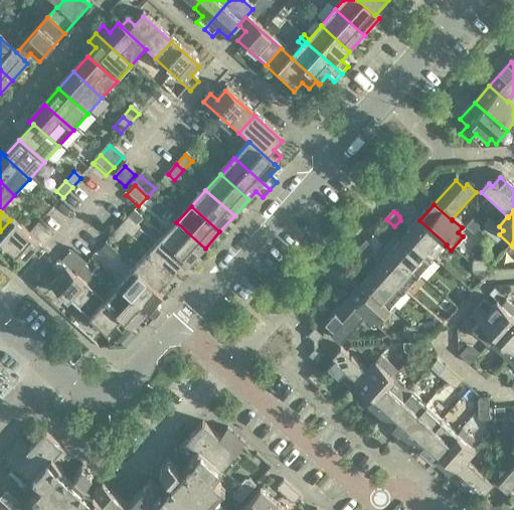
[(139,230),(127,219),(119,229),(126,235),(131,240),(139,230)]
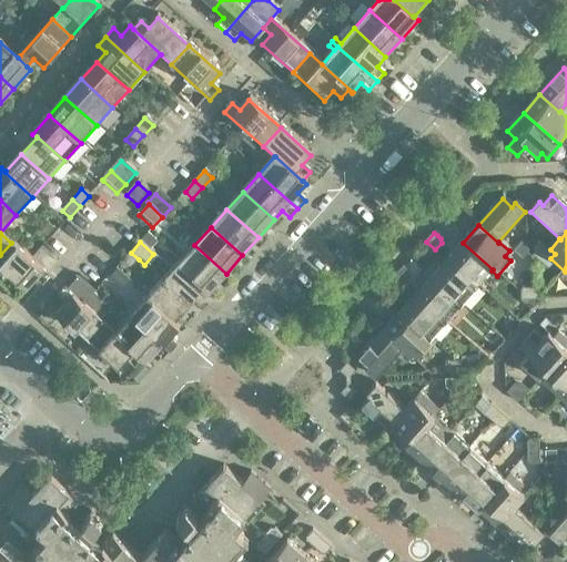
[(435,249),(426,242),(417,252),(424,257),(428,257),(435,249)]
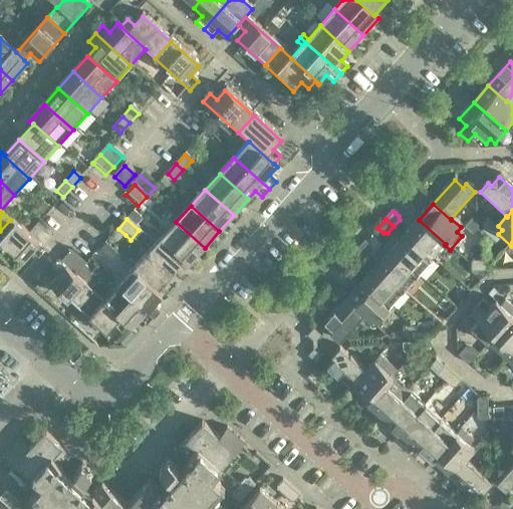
[(45,251),(10,220),(0,231),(0,241),(23,262),(31,253),(38,259),(45,251)]
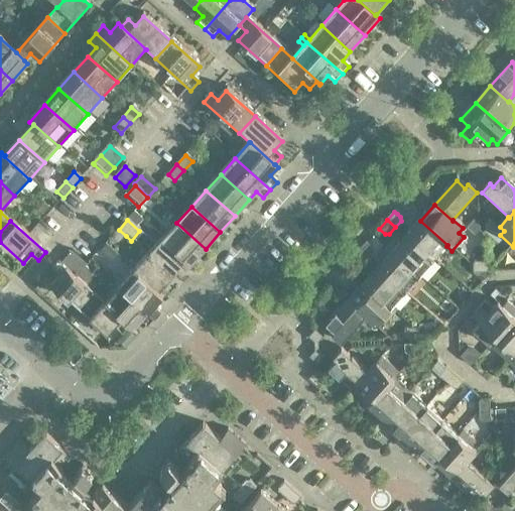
[(447,245),(420,221),(405,237),(432,262),(446,246),(447,245)]
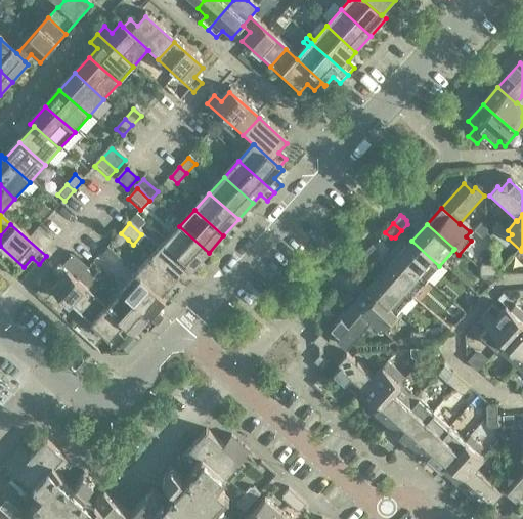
[(179,226),(165,243),(190,265),(189,266),(193,269),(209,253),(179,226)]
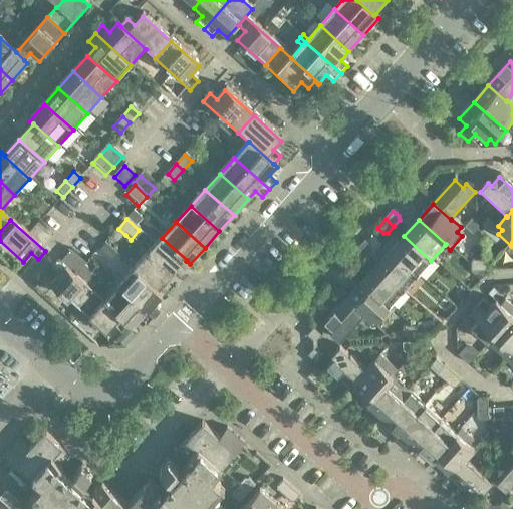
[(125,235),(118,229),(109,238),(116,245),(125,235)]
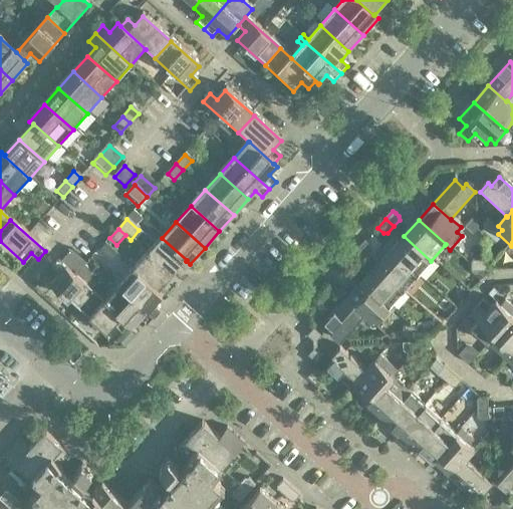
[(431,261),(404,236),(398,243),(393,239),(385,248),(417,277),(431,261)]
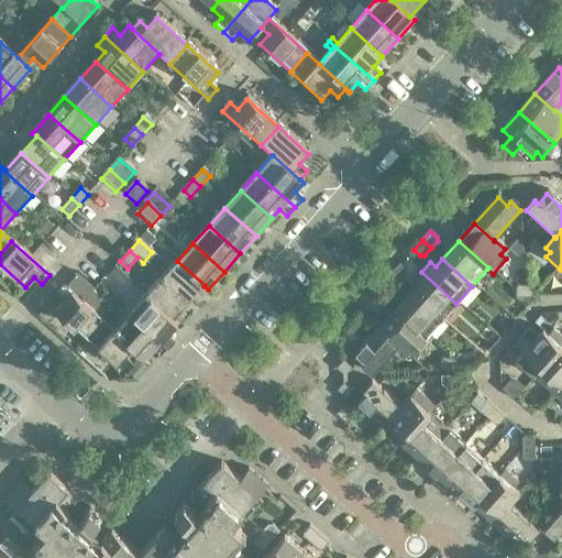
[(177,261),(161,280),(188,304),(204,286),(205,285),(177,261)]
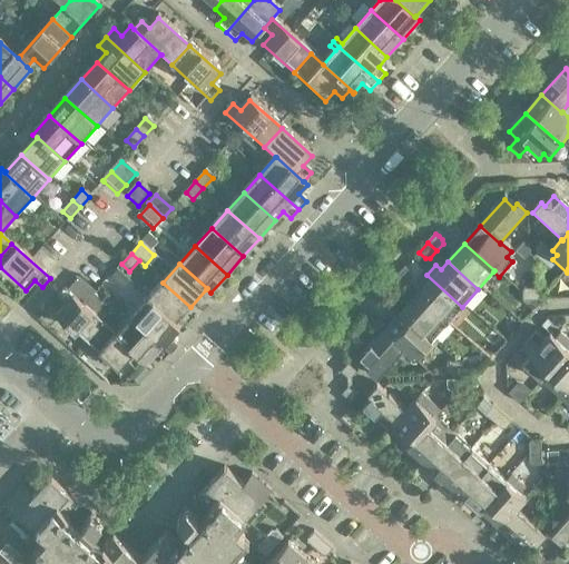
[(410,275),(406,273),(403,269),(394,279),(403,287),(410,279),(410,275)]
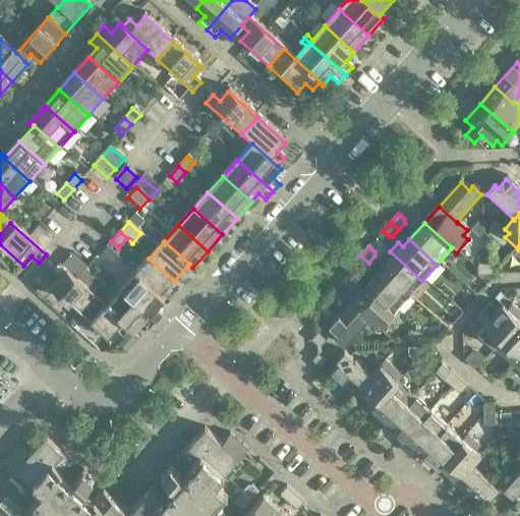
[(422,281),(390,251),(381,261),(386,266),(380,272),(407,297),(422,281)]
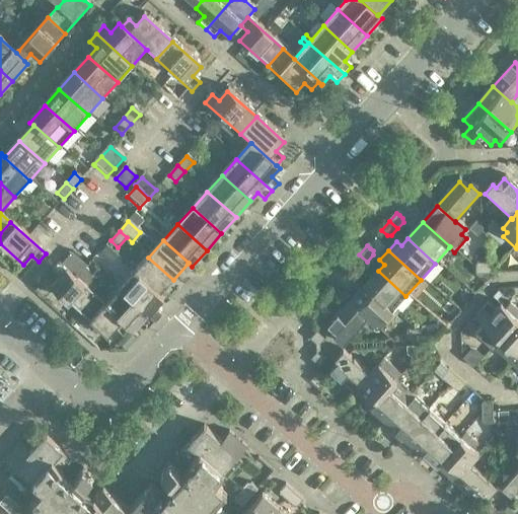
[(367,262),(359,254),(352,263),(358,268),(362,268),(367,262)]
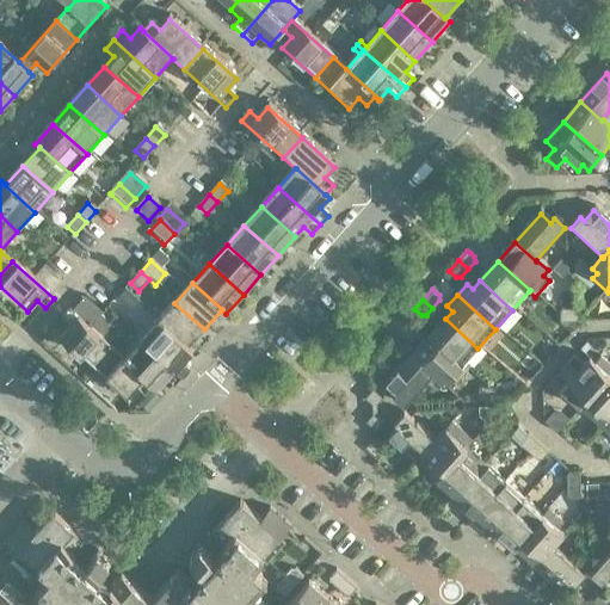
[(81,302),(71,313),(69,313),(61,322),(69,329),(60,340),(93,370),(111,350),(102,341),(111,331),(98,320),(99,318),(81,302)]
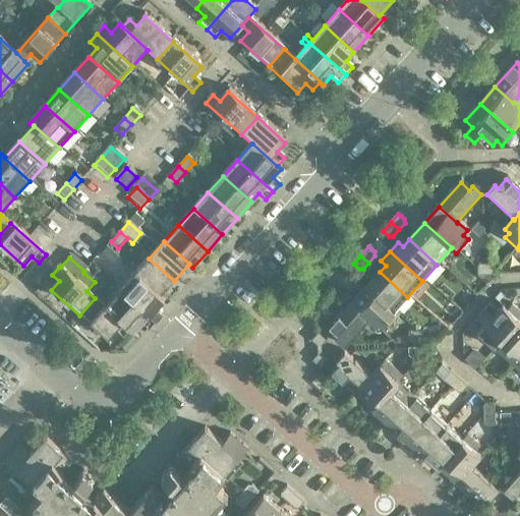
[(149,259),(134,275),(160,297),(160,296),(174,281),(149,259)]
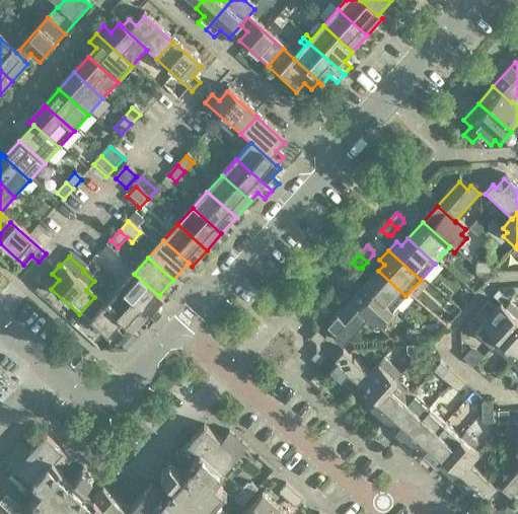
[(486,265),(487,276),(493,276),(498,276),(498,268),(494,265),(486,265)]
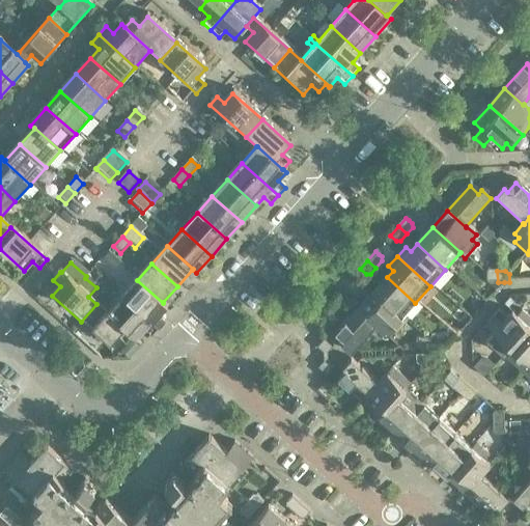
[(485,276),(482,279),(495,292),(504,282),(498,282),(494,282),(485,276)]
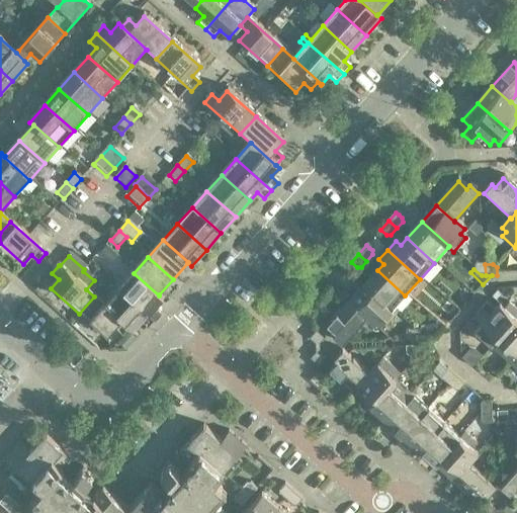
[(405,295),(377,270),(362,287),(391,312),(392,311),(405,295)]
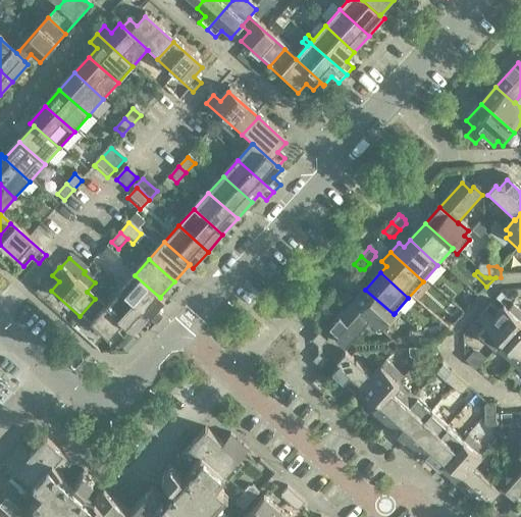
[(135,275),(122,289),(117,285),(115,288),(156,324),(163,316),(156,309),(164,300),(160,297),(160,298),(135,275)]
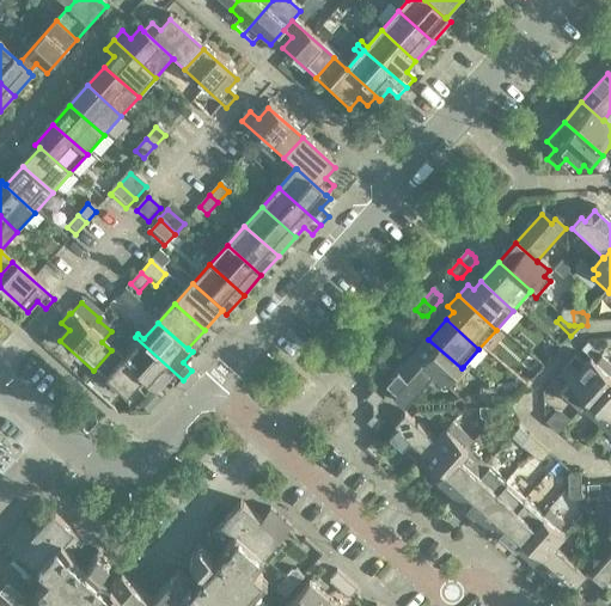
[(183,380),(135,337),(132,341),(138,346),(123,361),(123,362),(153,387),(152,389),(157,392),(166,381),(175,389),(183,380)]
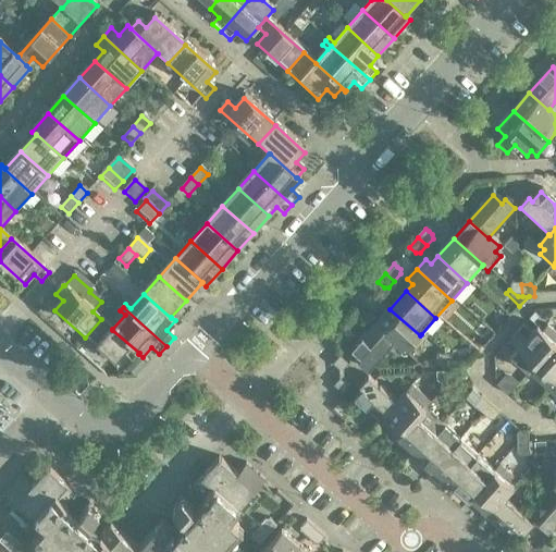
[(420,335),(390,309),(374,327),(394,344),(393,345),(404,354),(408,350),(414,354),(425,340),(421,334),(420,335)]
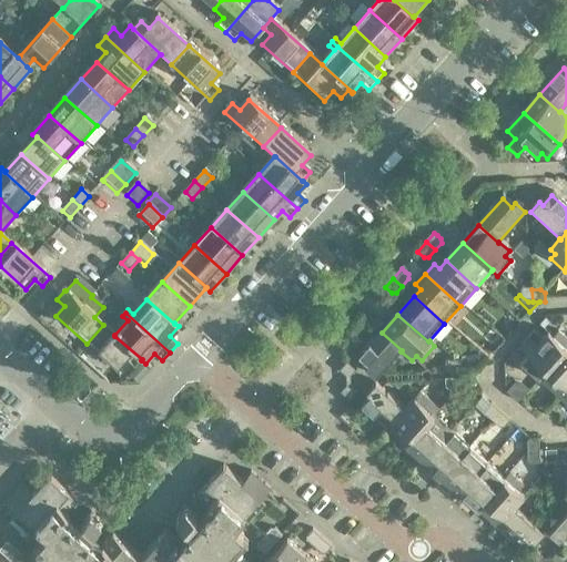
[(114,335),(103,325),(87,344),(118,371),(127,361),(134,368),(141,360),(142,359),(114,336),(114,335)]
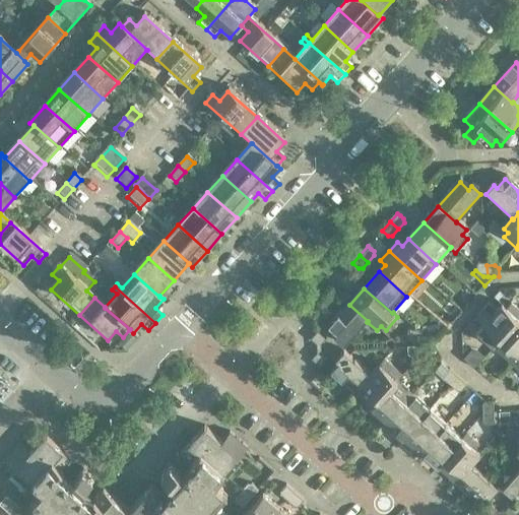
[(363,326),(367,322),(368,321),(349,305),(327,329),(336,337),(333,340),(342,348),(363,326)]
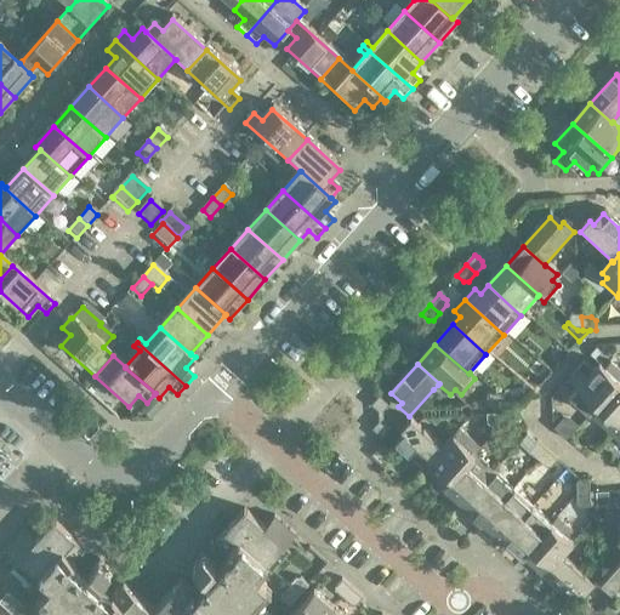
[(585,381),(576,373),(568,382),(576,391),(568,400),(589,419),(619,383),(619,376),(609,366),(603,373),(598,368),(585,381)]
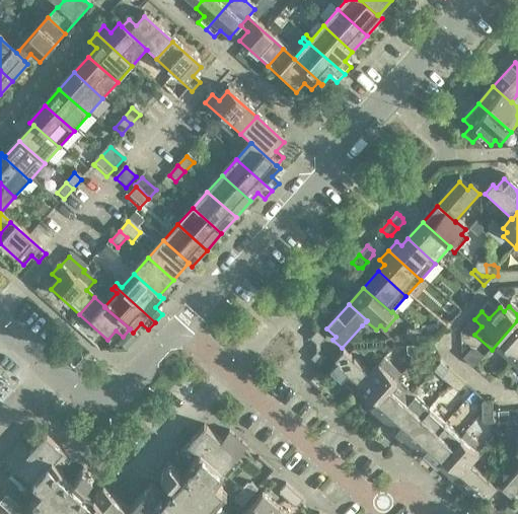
[(517,320),(492,350),(509,365),(517,354),(517,320)]
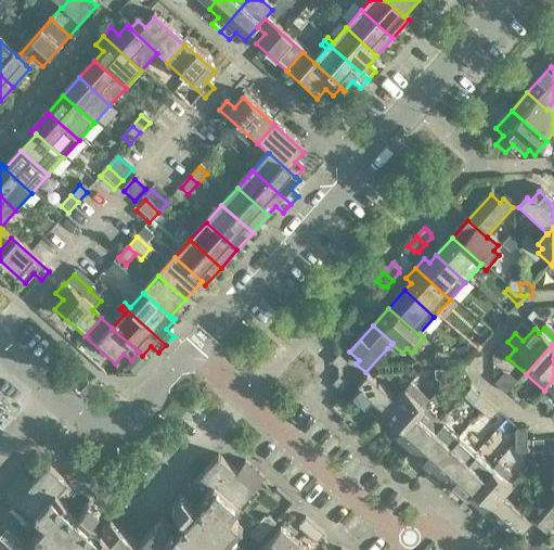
[(446,368),(446,367),(446,356),(437,356),(433,360),(434,368),(446,368)]
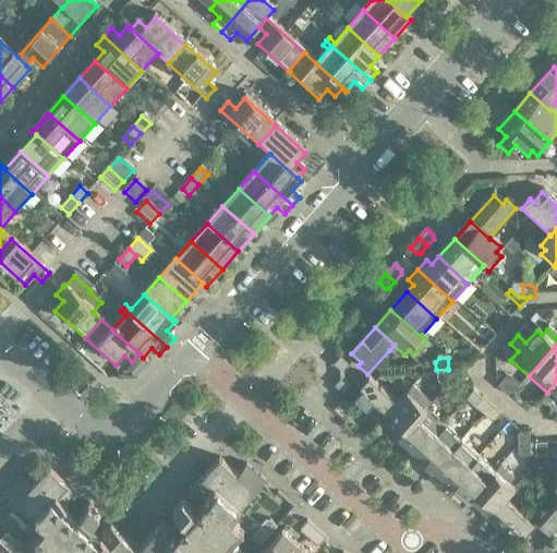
[(141,359),(134,365),(141,371),(147,364),(141,359)]
